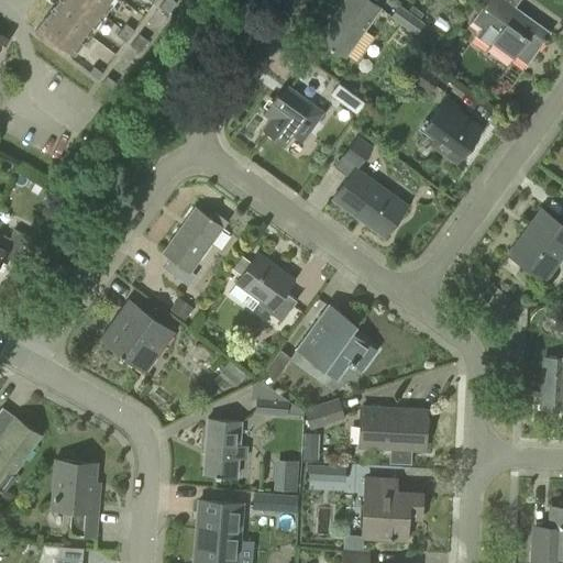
[(85,37),(102,14),(83,0),(58,0),(51,11),(85,37)]
